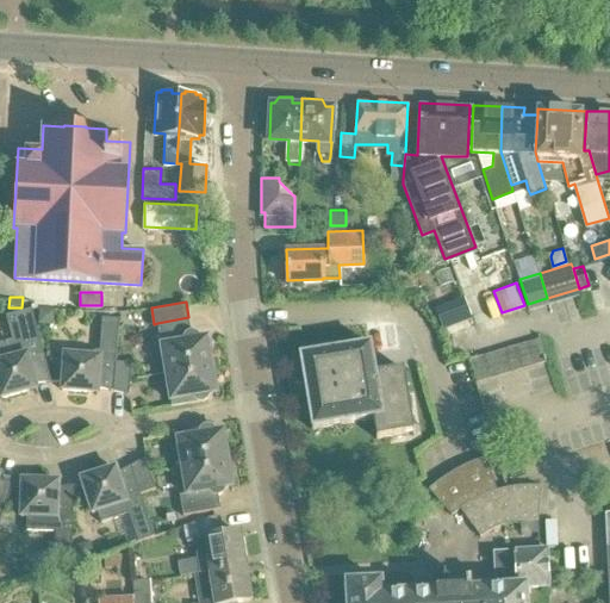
[(0,391),(1,395),(36,386),(35,380),(50,379),(31,305),(5,312),(12,336),(0,339),(0,391)]
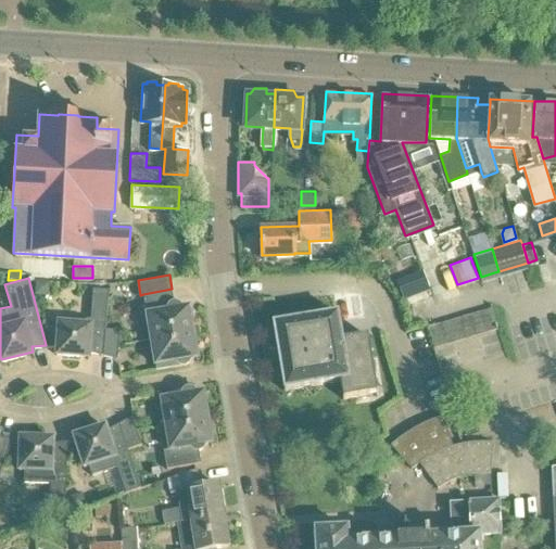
[(36,279),(35,292),(43,293),(48,289),(49,280),(36,279)]
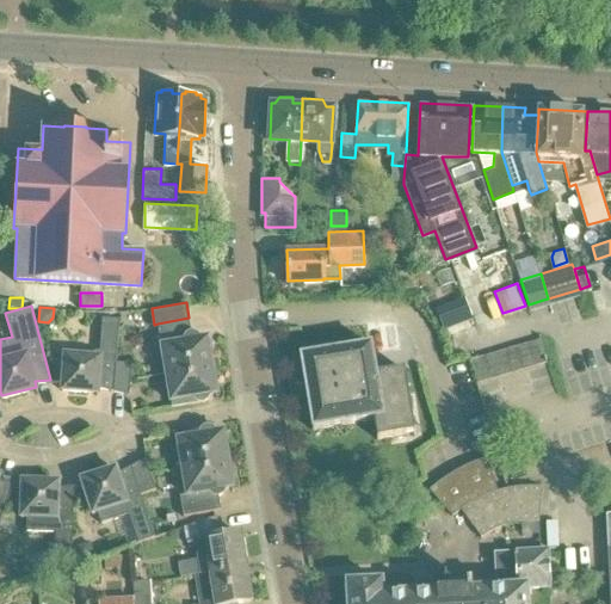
[(98,386),(113,389),(116,359),(119,316),(102,315),(99,347),(71,345),(69,352),(65,352),(61,388),(97,390),(98,386)]
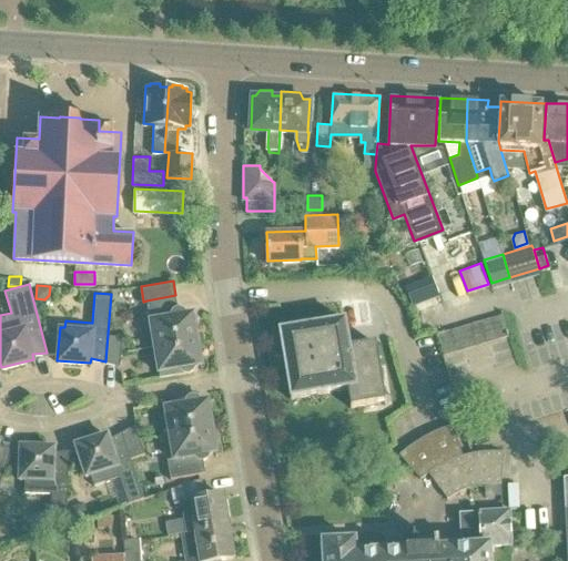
[(146,301),(154,344),(196,337),(192,312),(184,313),(183,312),(183,310),(181,309),(180,308),(178,308),(175,295),(146,301)]
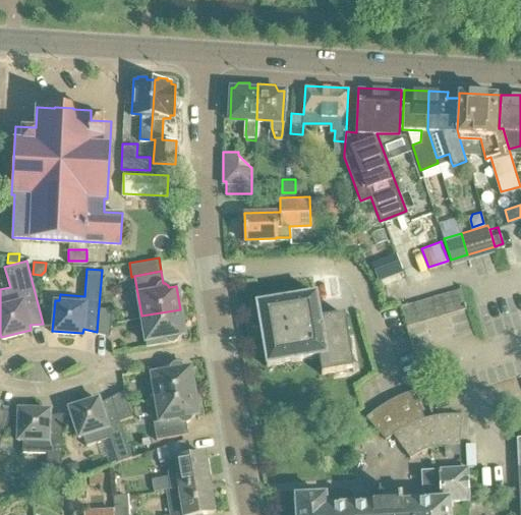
[(460,286),(450,289),(456,308),(466,305),(460,286)]
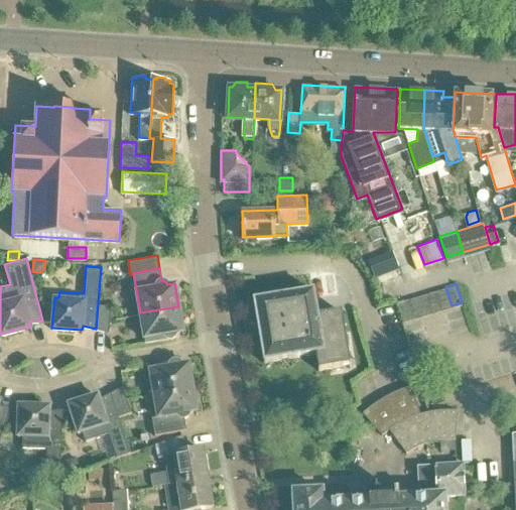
[(445,286),(435,289),(441,308),(452,305),(445,286)]
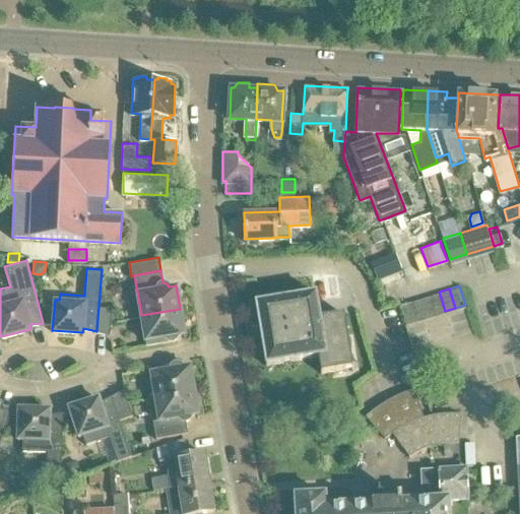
[(318,355),(321,371),(352,366),(343,312),(320,316),(316,291),(255,301),(266,364),(318,355)]
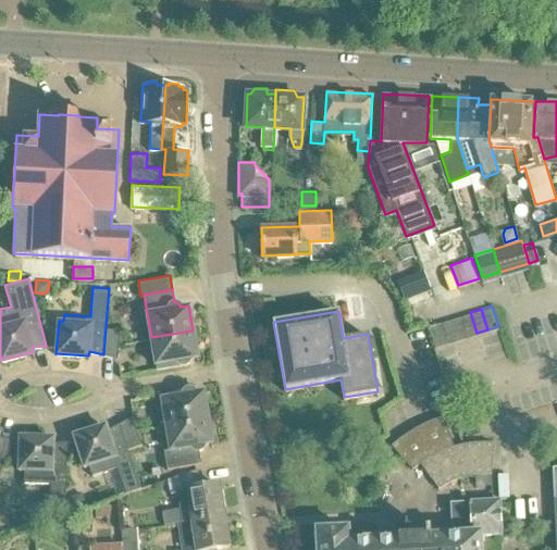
[(470,312),(460,315),(466,336),(477,333),(470,312)]
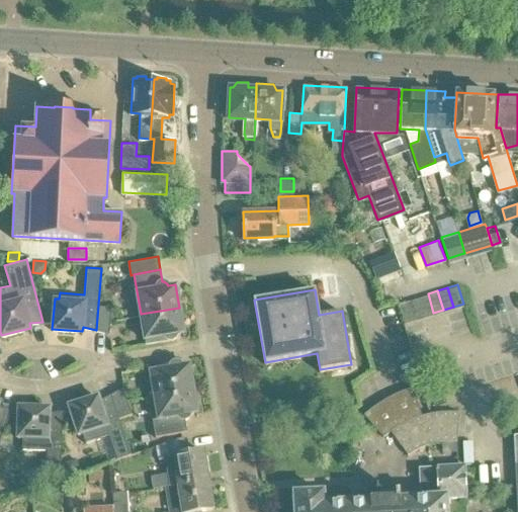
[(428,293),(418,296),(423,316),(433,313),(428,293)]
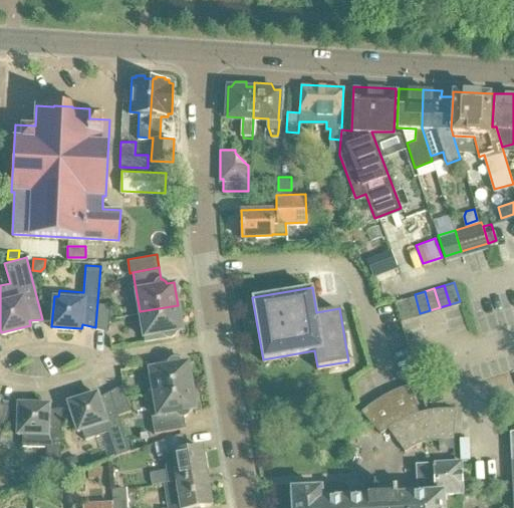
[(415,294),(405,297),(411,316),(420,313),(415,294)]
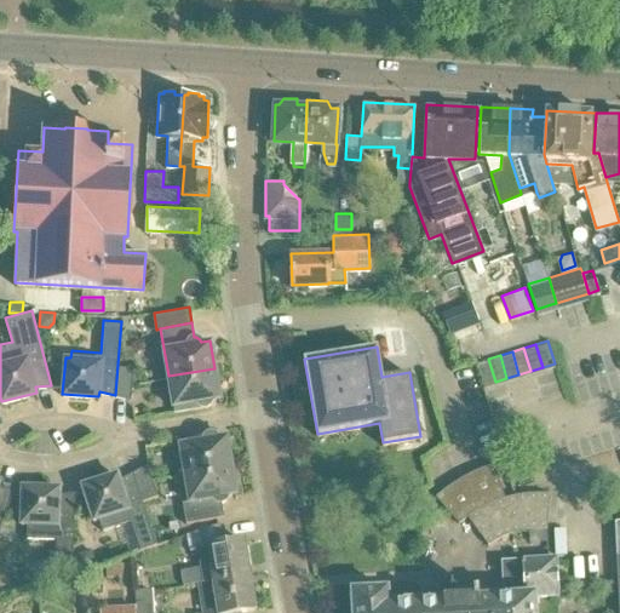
[(495,382),(488,359),(476,362),(483,384),(495,382)]
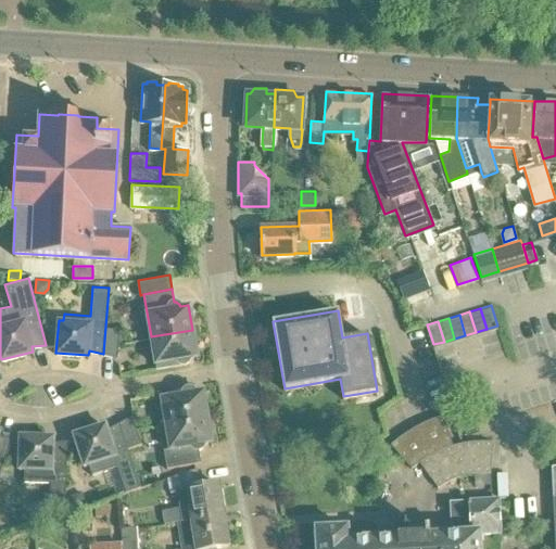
[(105,327),(103,354),(117,357),(119,328),(105,327)]
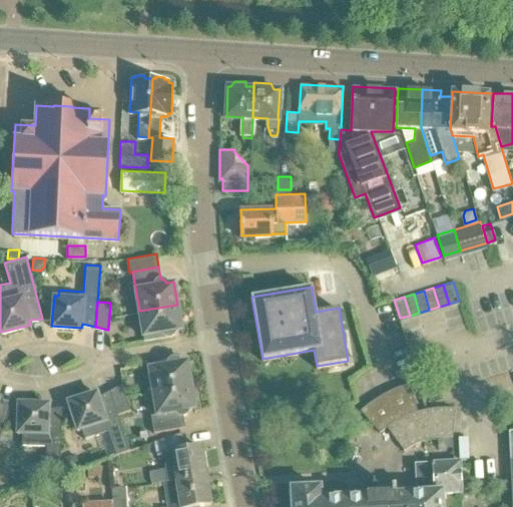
[(177,305),(139,311),(144,339),(170,335),(171,334),(172,333),(173,333),(173,332),(173,331),(174,330),(174,329),(181,328),(177,305)]
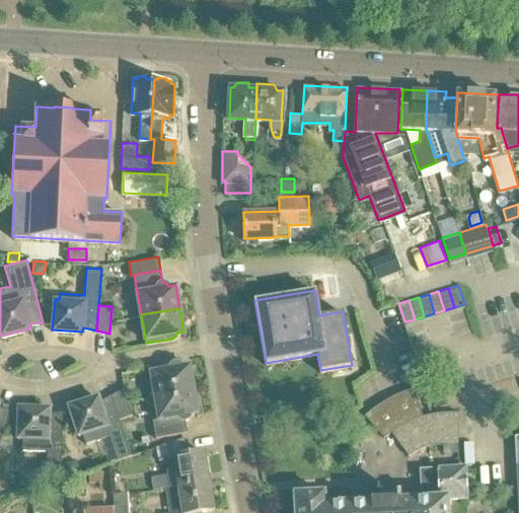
[(150,366),(154,394),(194,387),(190,364),(181,365),(180,364),(180,363),(179,363),(178,362),(177,362),(176,362),(175,362),(150,366)]
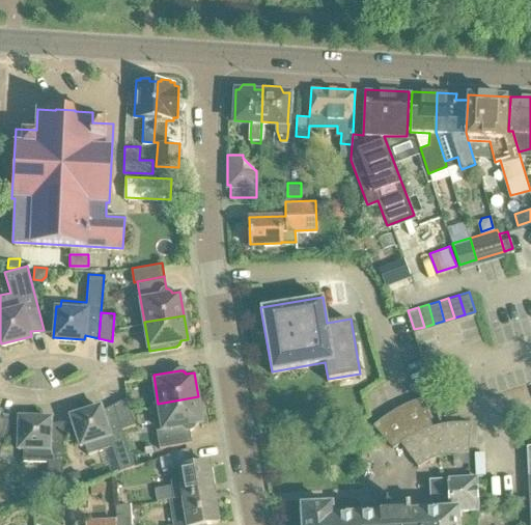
[(419,396),(412,399),(418,413),(421,412),(422,412),(427,410),(423,395),(419,396)]
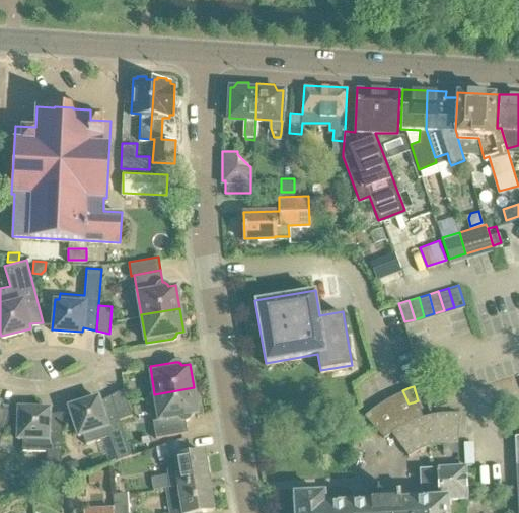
[(123,387),(110,393),(119,418),(132,414),(123,387)]
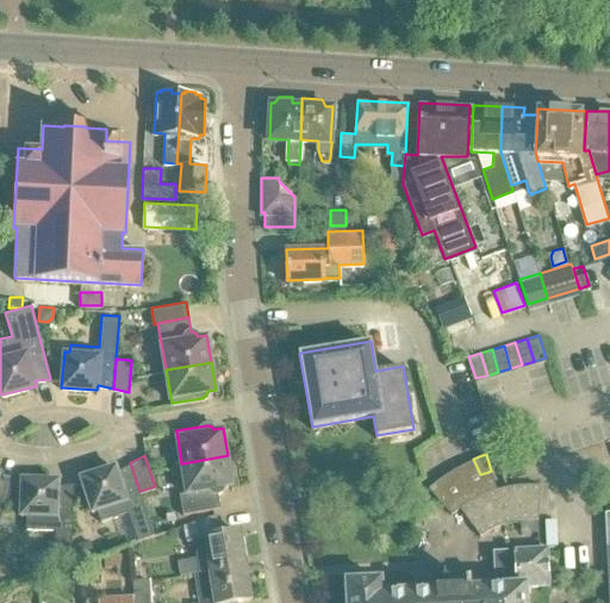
[(228,455),(181,464),(186,491),(179,492),(182,513),(221,505),(218,492),(219,491),(221,491),(222,490),(222,488),(223,486),(223,485),(231,484),(228,455)]
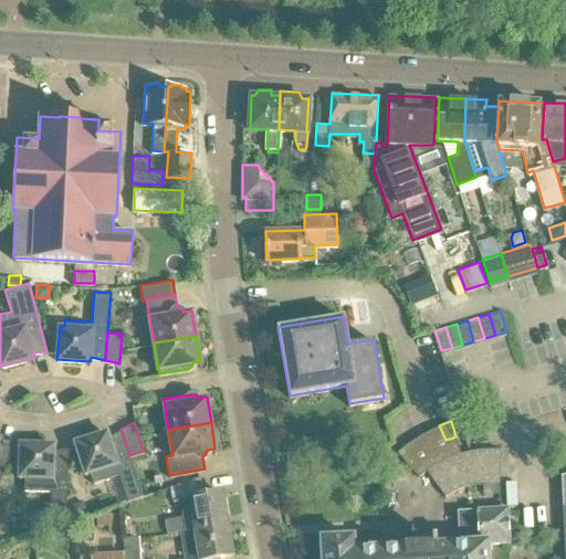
[(435,426),(428,430),(436,444),(439,443),(442,441),(446,440),(439,425),(435,426)]
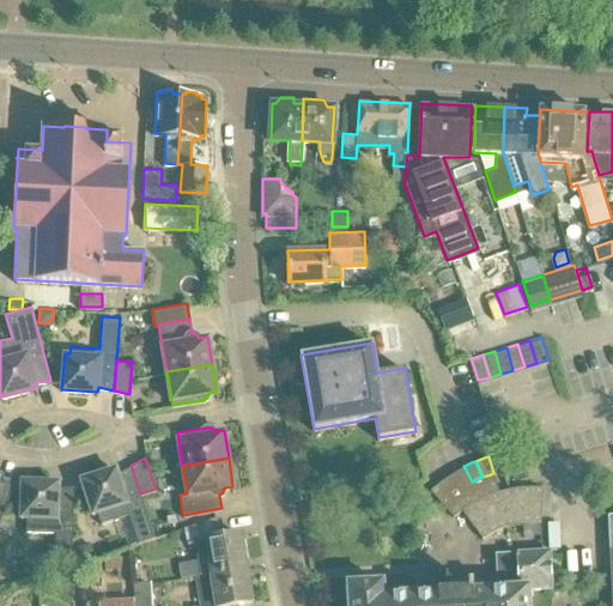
[(140,494),(131,465),(117,472),(115,467),(82,478),(92,513),(97,511),(101,522),(128,513),(138,541),(155,537),(140,494)]
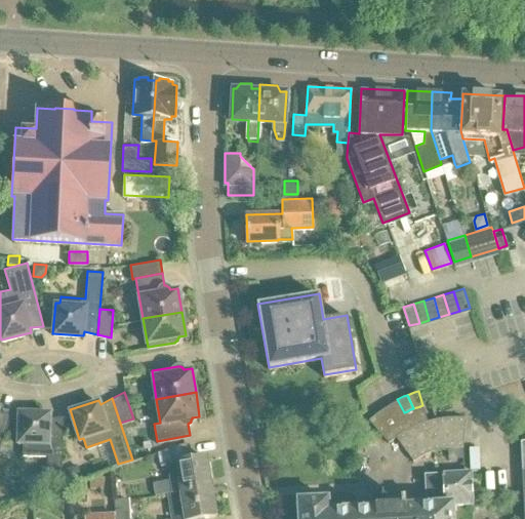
[(393,401),(387,405),(395,417),(399,415),(404,412),(397,399),(393,401)]
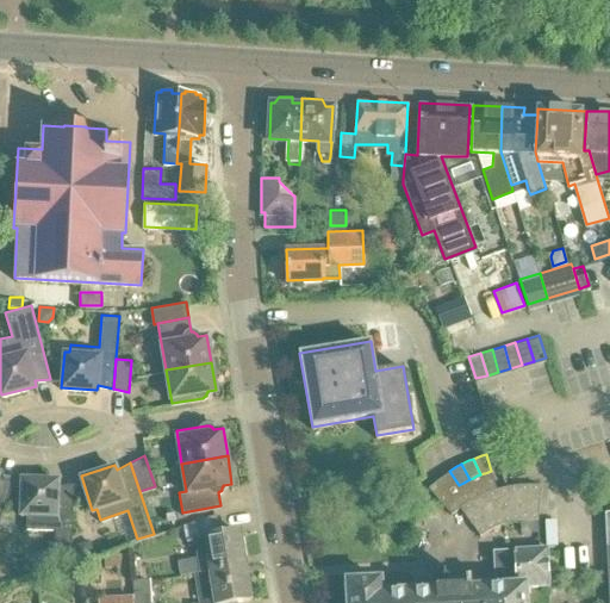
[(446,473),(439,478),(448,492),(452,490),(453,489),(456,486),(459,485),(449,471),(446,473)]
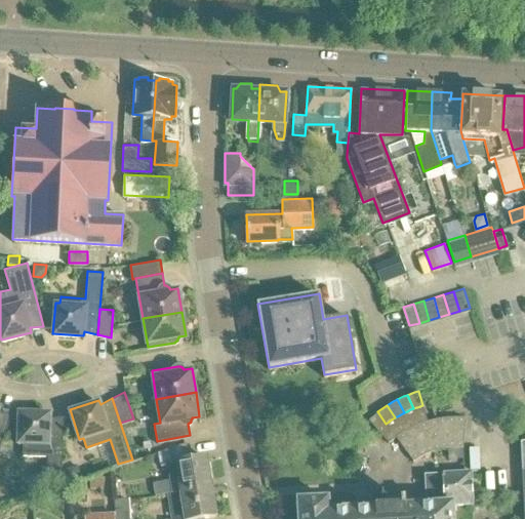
[(416,424),(417,423),(421,422),(423,421),(427,420),(422,405),(417,407),(416,407),(413,408),(410,409),(416,424)]
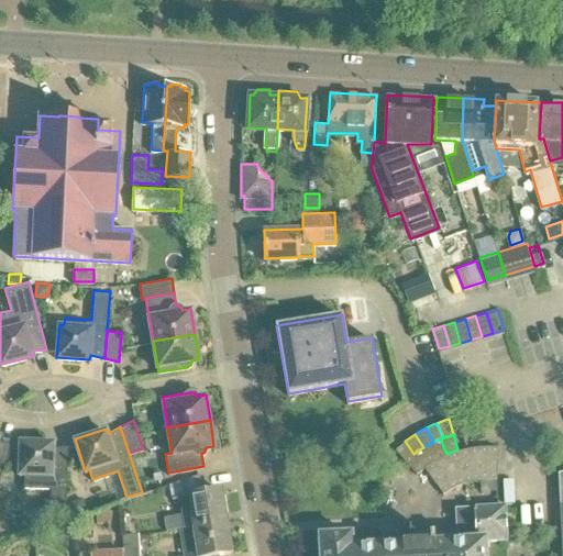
[(435,458),(438,457),(442,456),(443,455),(446,454),(440,438),(437,441),(433,442),(428,445),(435,458)]
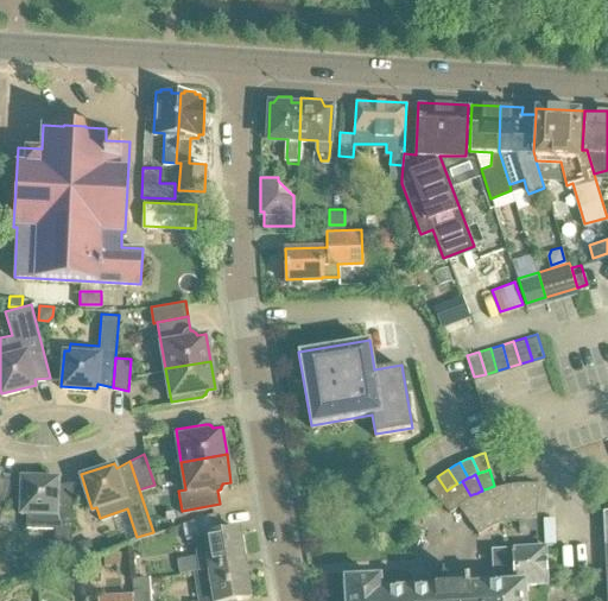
[(0,514),(13,479),(0,475),(0,514)]
